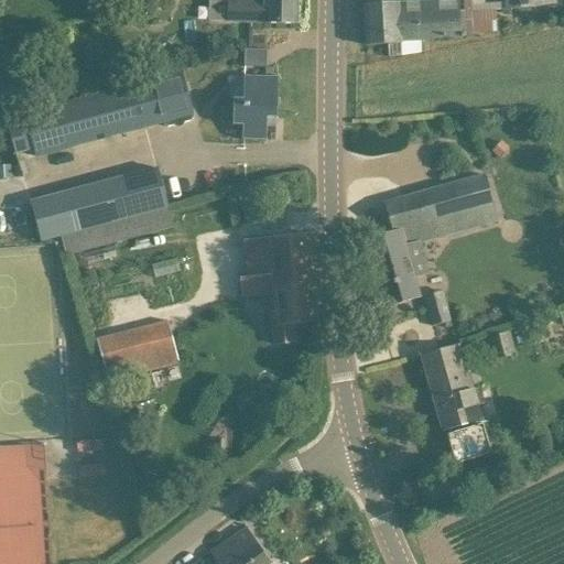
[(296,0),(227,0),(227,21),(274,23),(296,24),(297,3),(296,0)]
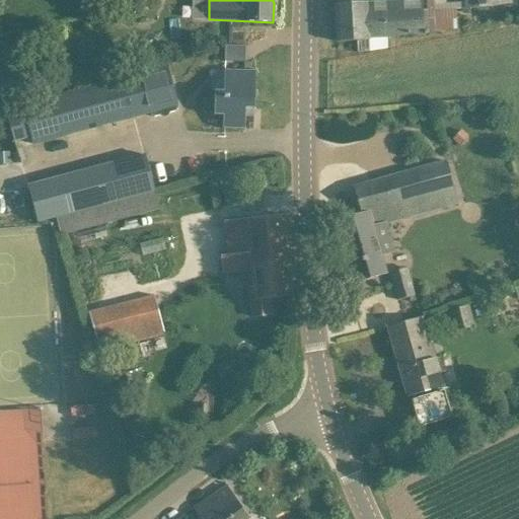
[(371,40),(428,35),(428,32),(455,30),(455,10),(434,10),(433,0),(398,0),(398,11),(368,12),(367,2),(335,4),(337,42),(357,41),(371,40)]
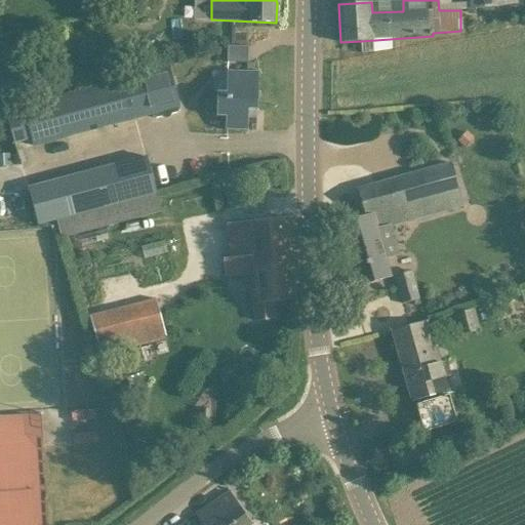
[(517,0),(468,0),(470,10),(518,4),(517,0)]
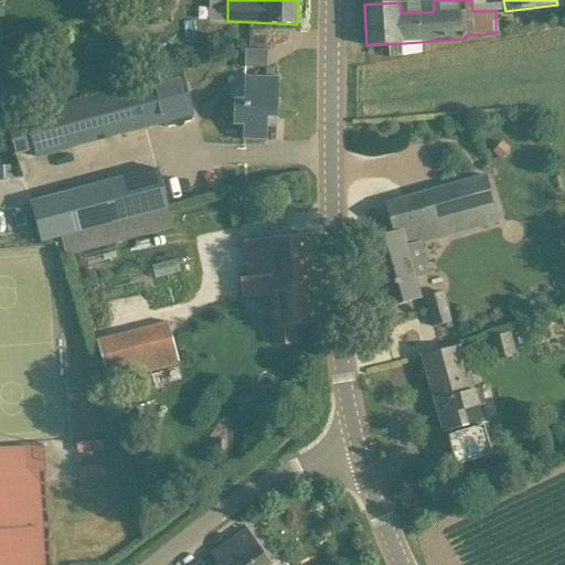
[(242,65),(264,65),(265,49),(243,48),(242,65)]
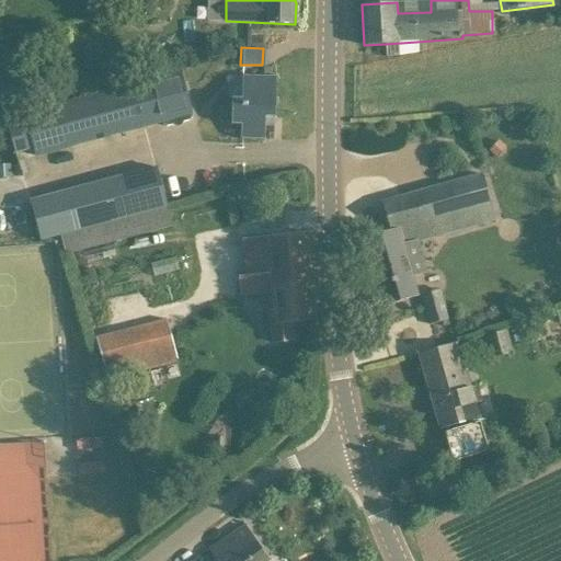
[(34,156),(162,122),(163,124),(167,126),(173,124),(176,126),(181,126),(183,122),(190,121),(192,116),(191,114),(192,114),(180,72),(159,78),(23,113),(27,127),(8,133),(15,155),(33,150),(34,156)]
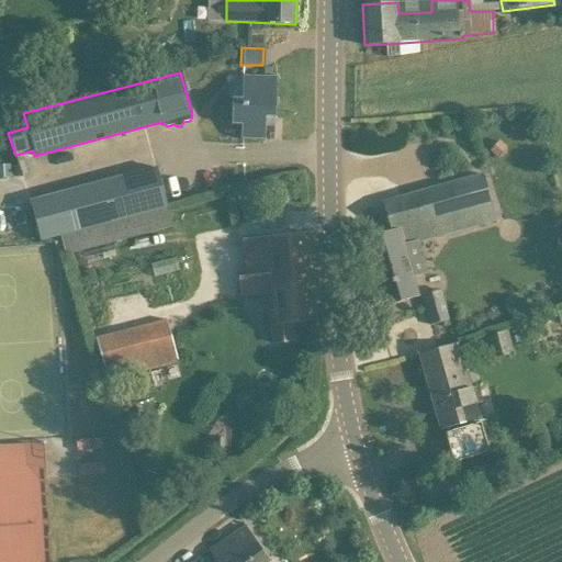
[(232,125),(233,125),(242,125),(242,139),(265,141),(266,117),(276,119),(277,77),(243,76),(243,99),(232,99),(232,125)]
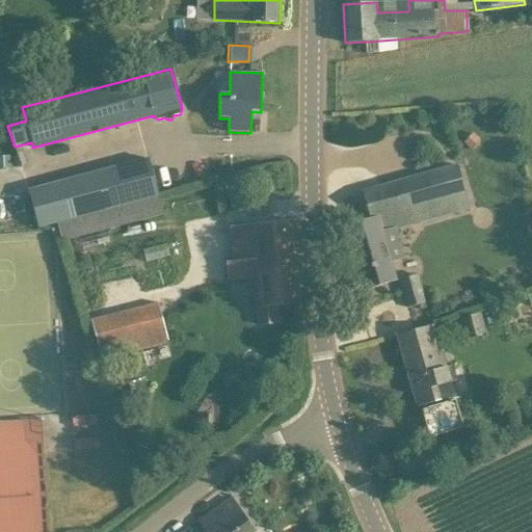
[(9,156),(0,156),(0,167),(10,167),(9,156)]
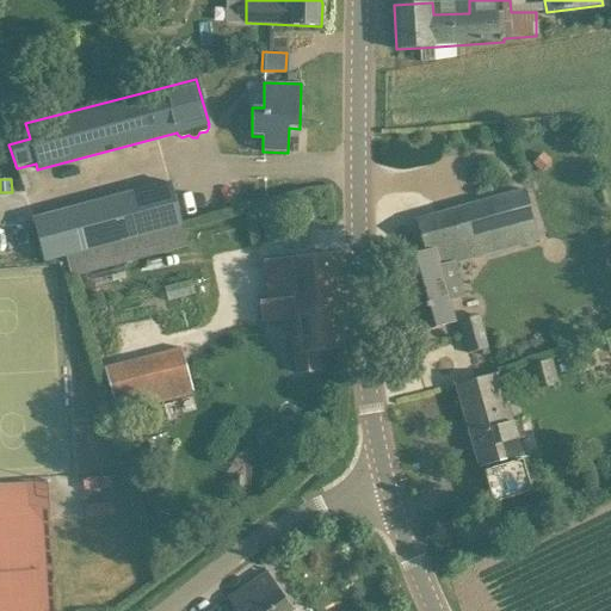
[(31,220),(42,258),(43,261),(65,255),(69,276),(187,245),(171,183),(31,220)]
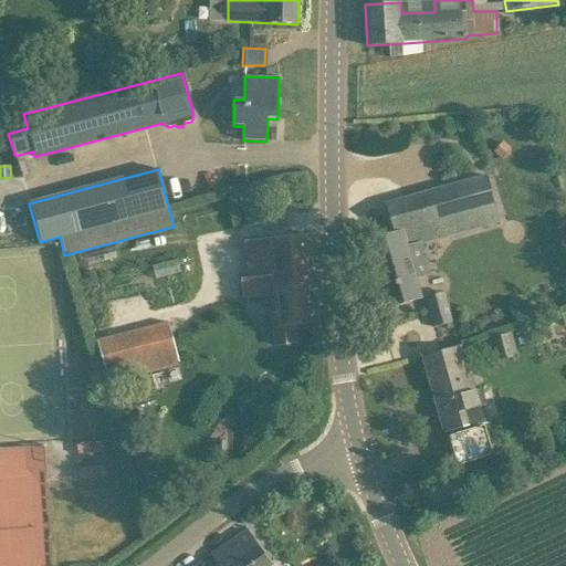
[(407,248),(422,243),(500,221),(486,176),(385,205),(394,233),(366,241),(366,242),(364,242),(365,244),(375,278),(397,271),(395,261),(409,257),(407,248)]
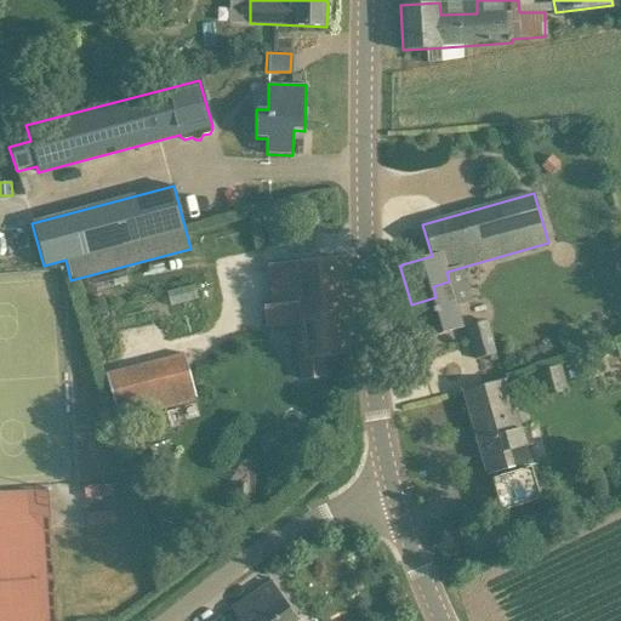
[(341,258),(295,263),(267,266),(271,306),(263,307),(266,328),(301,324),(303,346),(297,346),(301,382),(326,379),(324,358),(352,355),(341,258)]
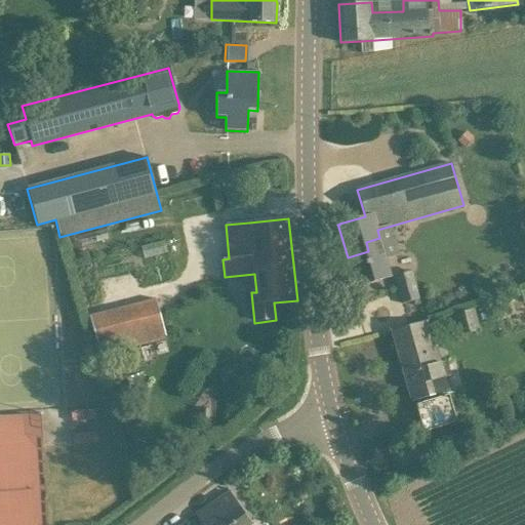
[(368,251),(348,257),(356,285),(355,285),(356,287),(391,277),(386,259),(392,257),(389,247),(382,249),(379,238),(366,242),(368,251)]
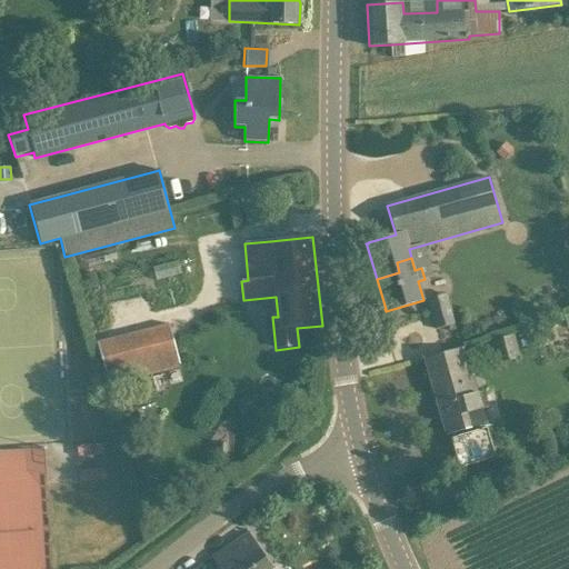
[(446,293),(427,299),(437,329),(455,323),(446,293)]
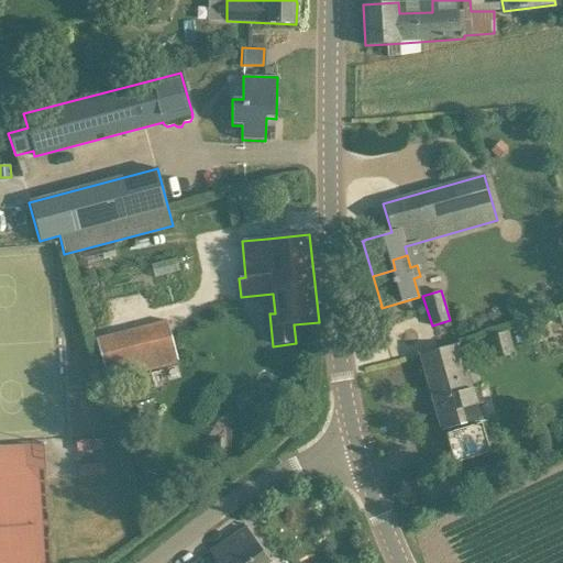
[(178,363),(173,341),(168,321),(98,339),(108,381),(178,363)]
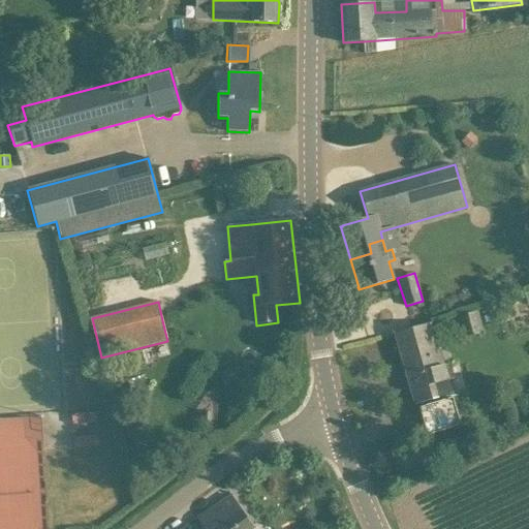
[(419,408),(427,436),(463,426),(433,322),(395,334),(415,405),(418,404),(419,408)]
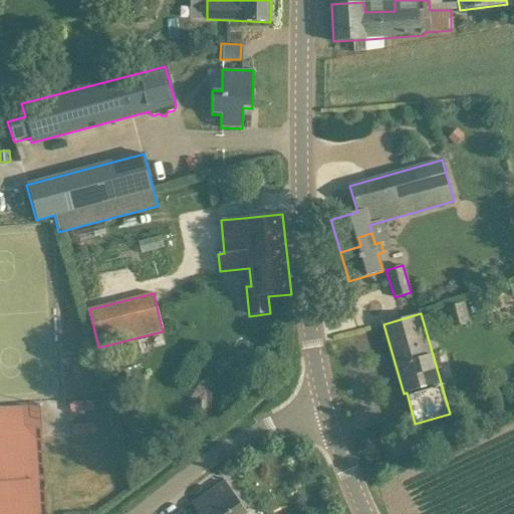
[(408,419),(395,425),(400,436),(413,430),(408,419)]
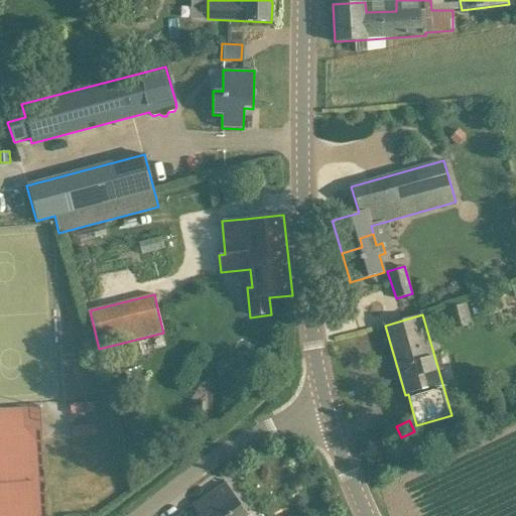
[(199,515),(244,515),(247,515),(230,490),(220,497),(216,492),(192,507),(199,515)]
